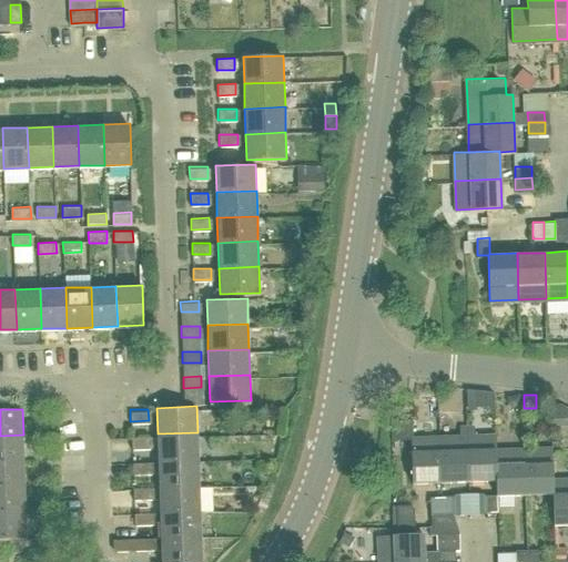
[(442,480),(468,479),(467,425),(460,425),(460,433),(439,435),(442,480)]
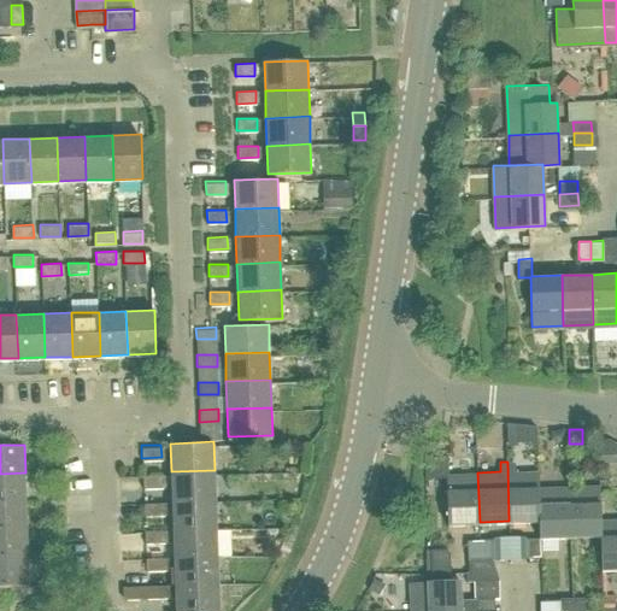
[(539,487),(540,486),(539,470),(515,471),(513,462),(507,462),(509,521),(539,520),(540,520),(539,487)]
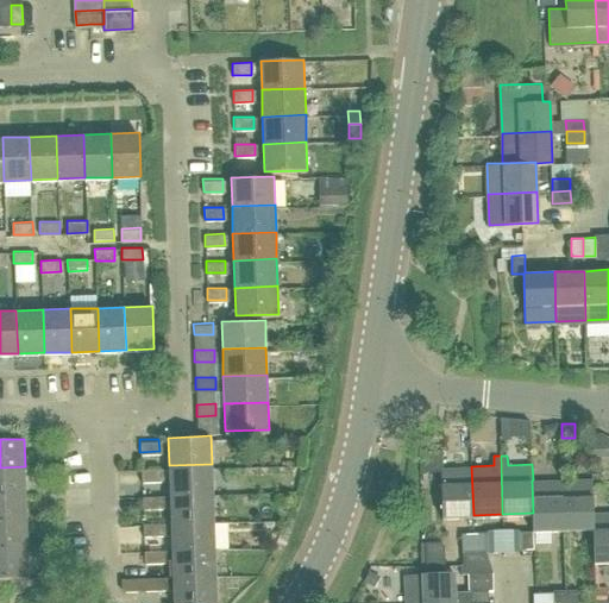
[(169,492),(213,491),(212,464),(169,465),(169,492)]
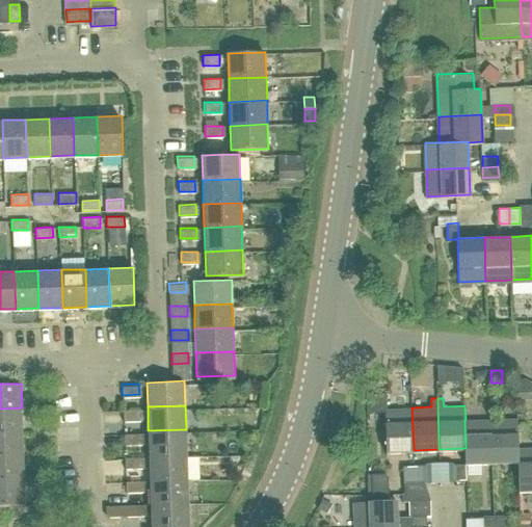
[(0,431),(23,431),(22,407),(0,409),(0,431)]
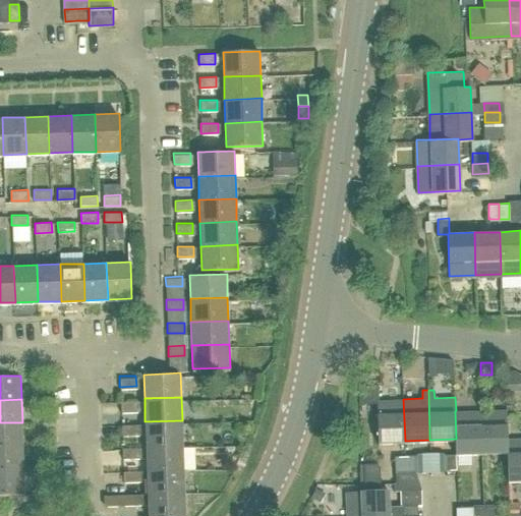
[(379,442),(405,441),(403,399),(377,400),(379,442)]
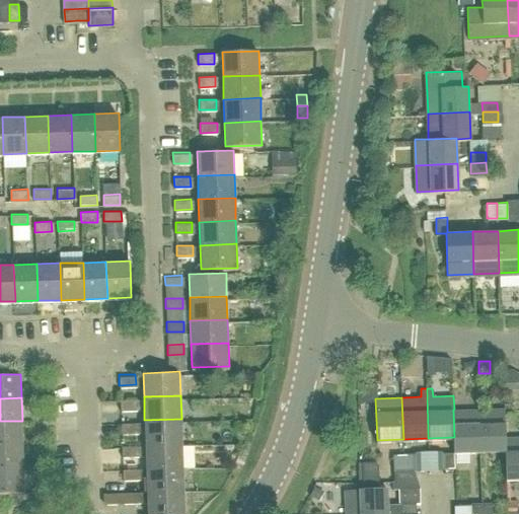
[(120,409),(136,409),(136,398),(120,398),(120,409)]
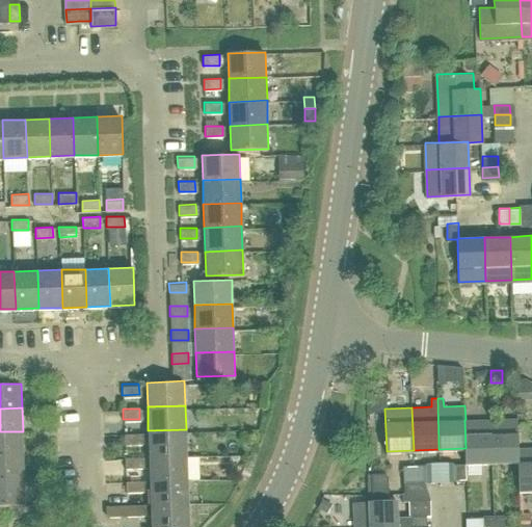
[(517,447),(519,447),(517,418),(489,419),(491,462),(517,460),(519,460),(517,447)]
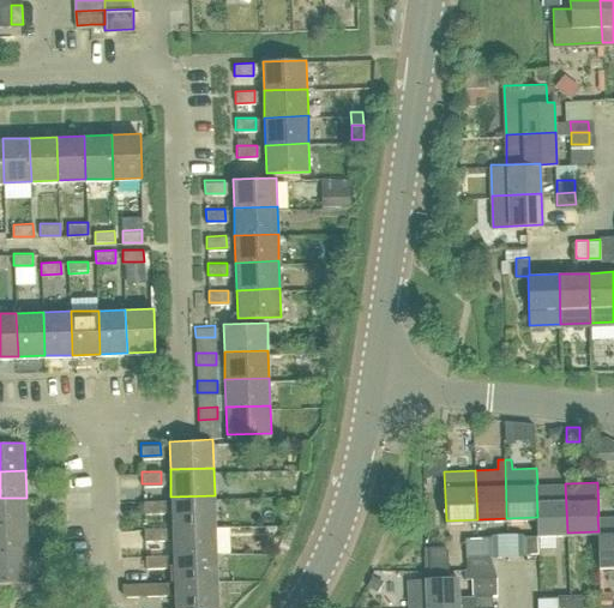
[(565,483),(537,483),(536,485),(537,517),(536,517),(536,533),(536,534),(537,534),(567,533),(565,483)]
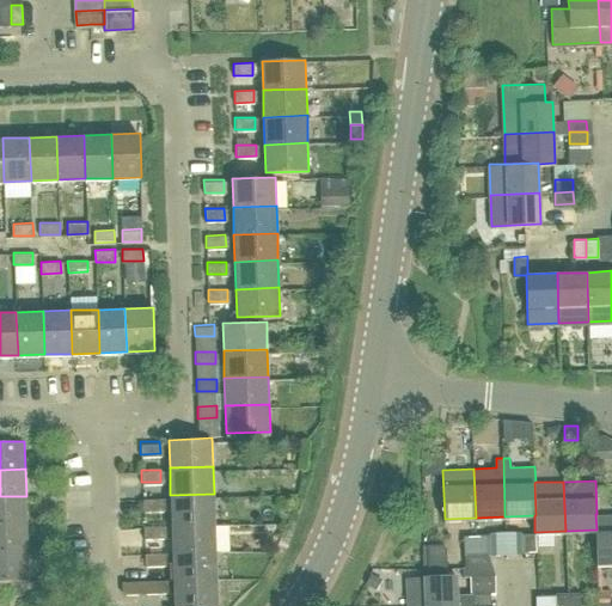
[(171,522),(214,520),(214,494),(170,495),(170,496),(142,497),(142,509),(171,508),(171,522)]
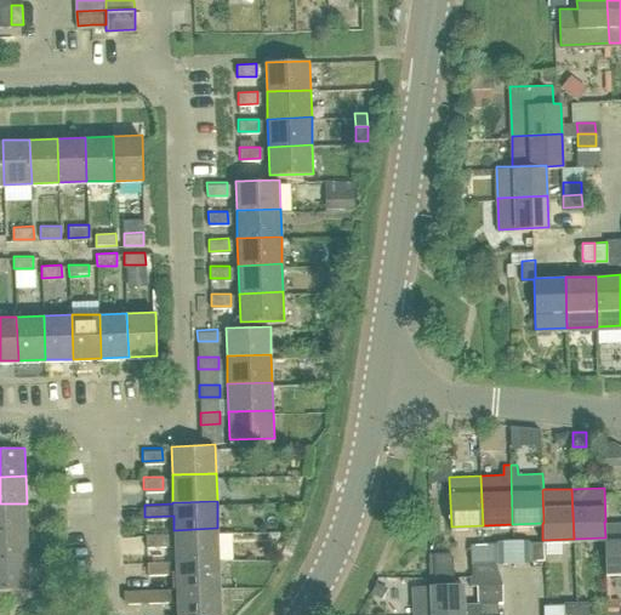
[(0,531),(27,531),(27,504),(0,504),(0,531)]
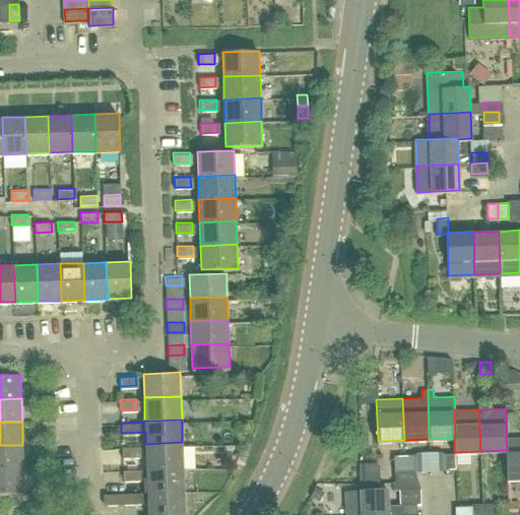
[(507,479),(519,478),(519,436),(507,437),(506,437),(507,450),(506,450),(507,479)]
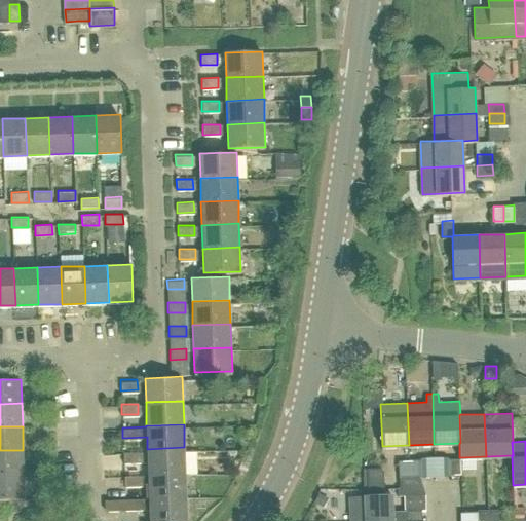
[(148,472),(185,471),(184,447),(147,449),(147,450),(123,450),(123,461),(148,460),(148,472)]
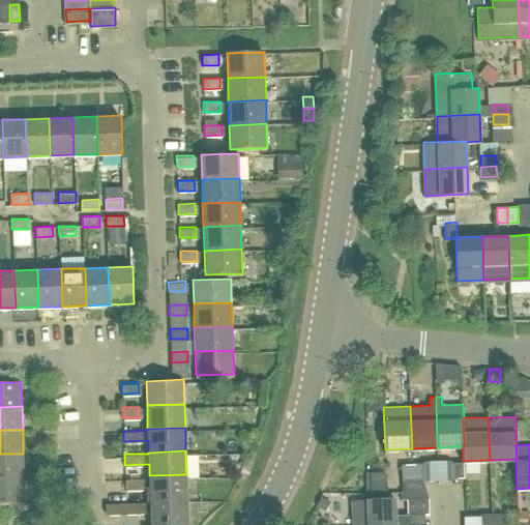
[(0,477),(24,476),(23,454),(0,454),(0,477)]
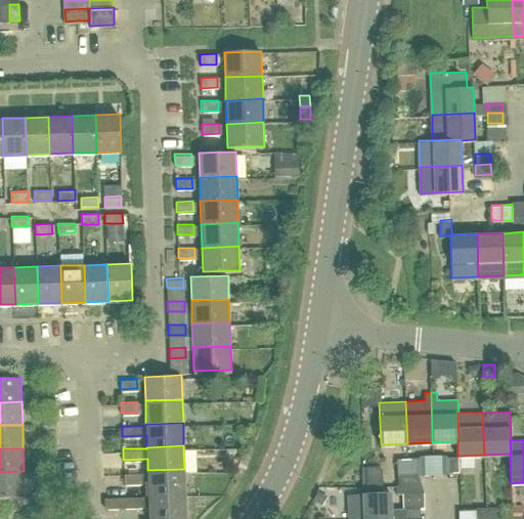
[(448,471),(460,470),(459,456),(457,456),(457,455),(448,455),(448,471)]
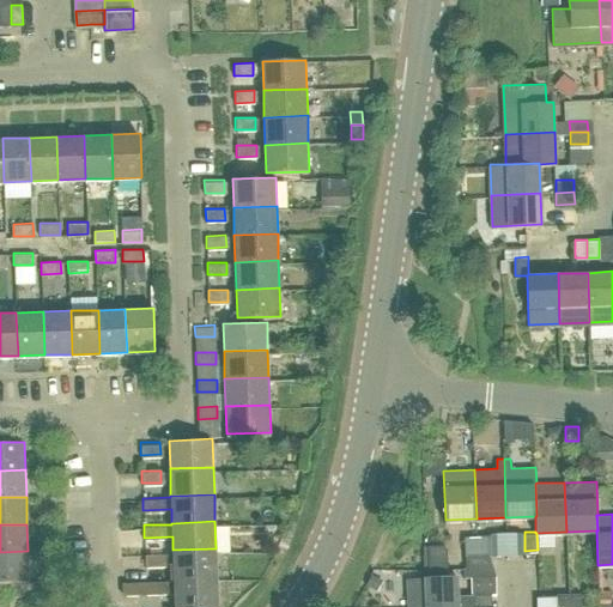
[(477,534),(478,552),(489,552),(489,533),(477,534)]
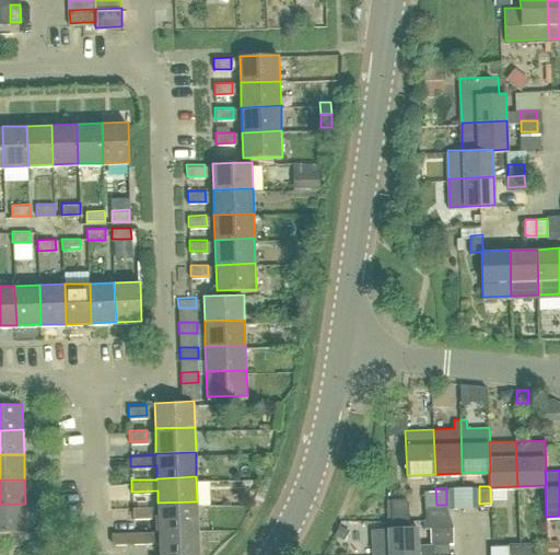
[(424,505),(436,505),(435,488),(424,488),(424,505)]
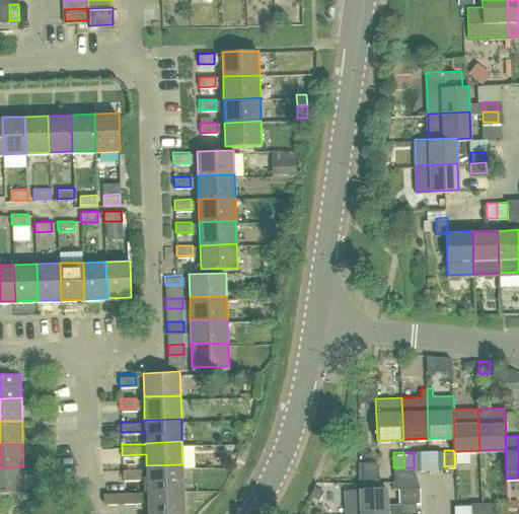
[(363,481),(379,480),(378,463),(375,460),(362,460),(363,481)]
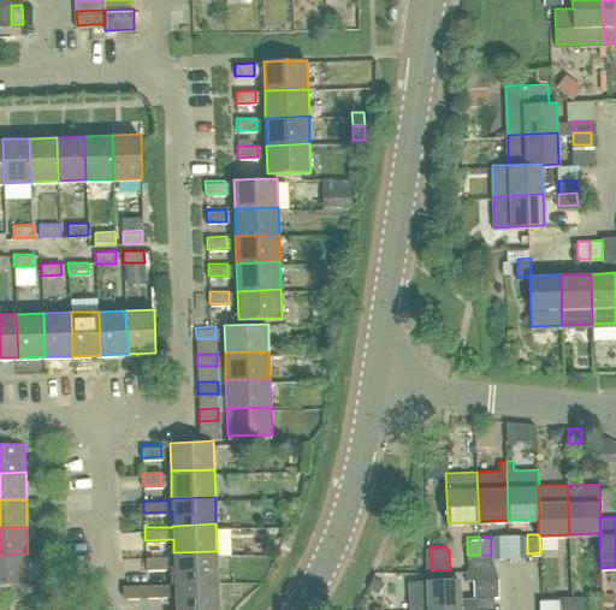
[(175,580),(218,579),(217,551),(173,552),(175,580)]
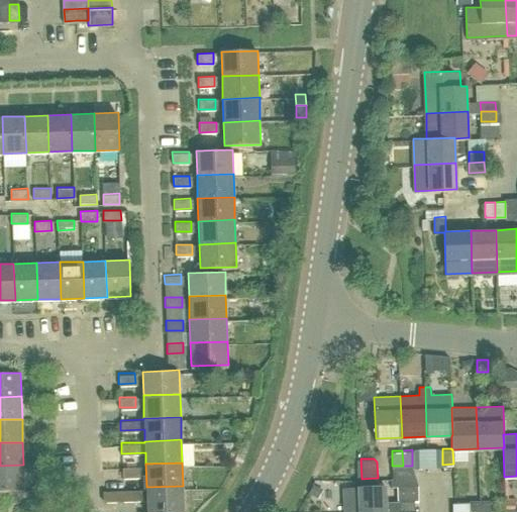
[(23,465),(0,466),(0,489),(24,489),(23,465)]
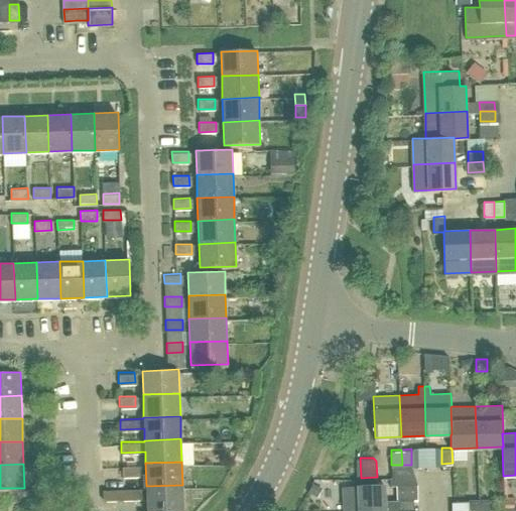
[(122,475),(138,475),(138,465),(122,466),(122,475)]
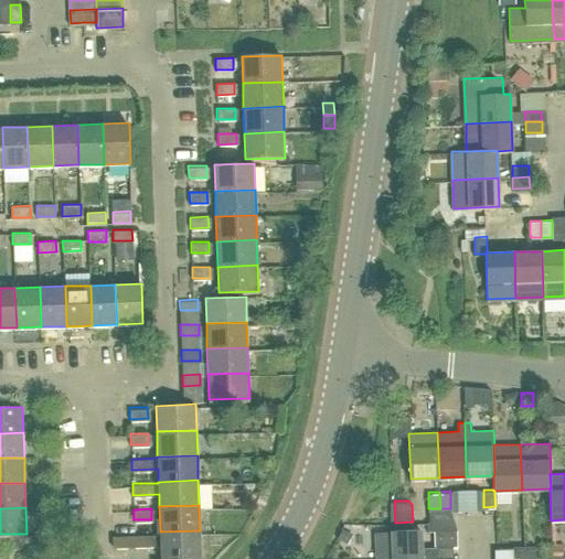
[(432,557),(454,556),(452,545),(422,546),(420,528),(375,530),(376,558),(422,557),(432,557)]
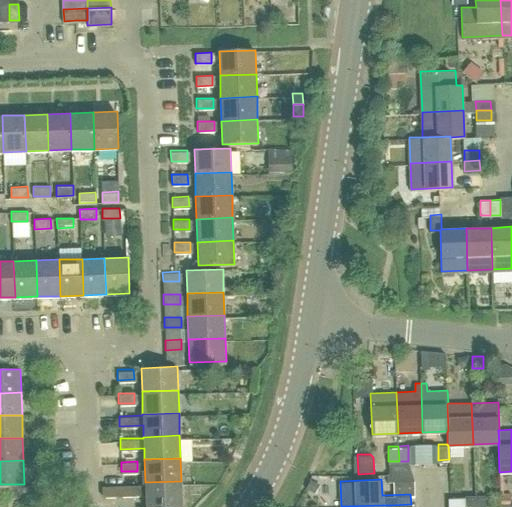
[(145,493),(145,505),(139,506),(138,506),(175,506),(175,505),(182,505),(181,481),(145,482),(145,483),(138,483),(122,484),(105,485),(105,495),(122,494),(138,493),(145,493)]
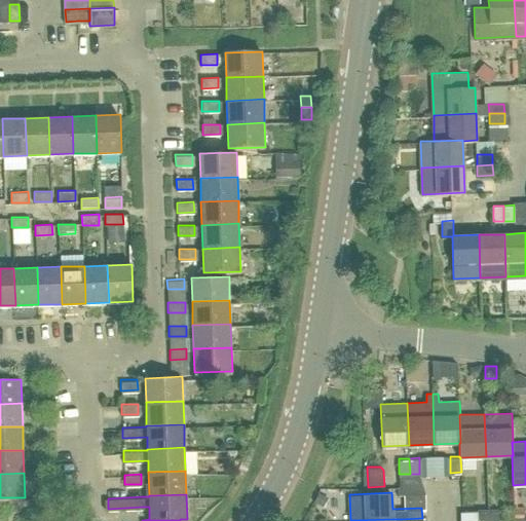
[(477,520),(488,520),(488,507),(478,507),(477,520)]
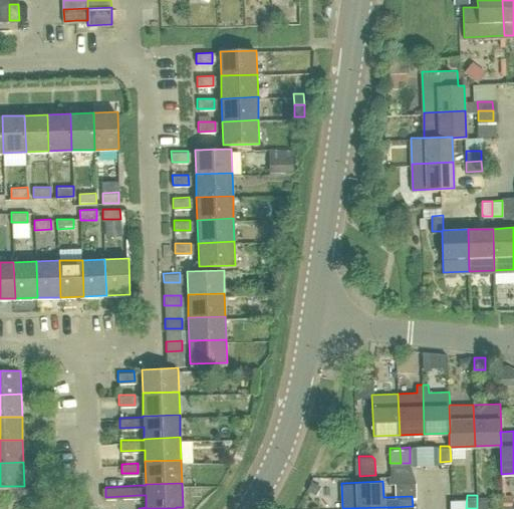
[(477,495),(477,508),(487,508),(487,495),(477,495)]
